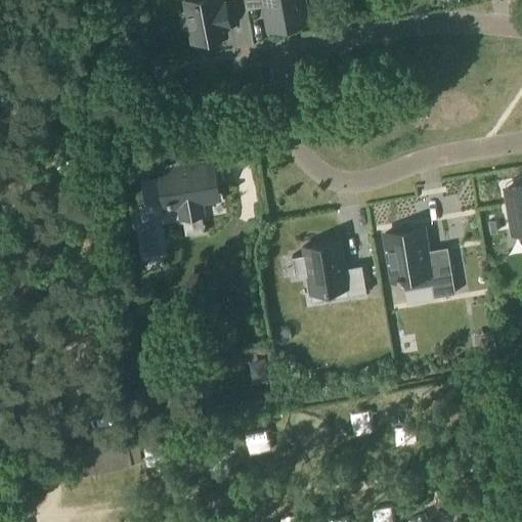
[(193,0),(182,2),(183,12),(178,14),(180,30),(186,29),(189,42),(223,36),(222,27),(226,27),(222,4),(218,5),(216,0),(193,0)]
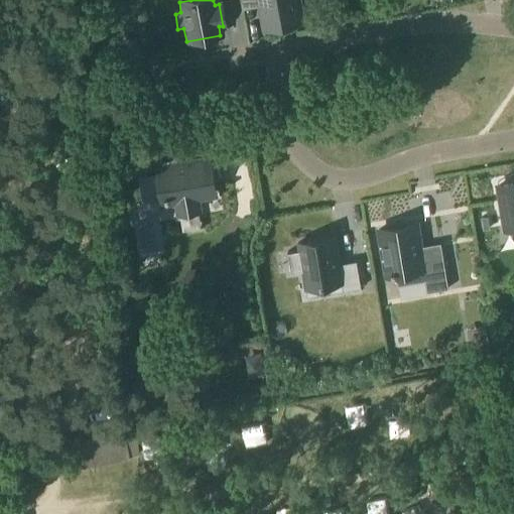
[(299,21),(295,0),(237,0),(239,3),(256,0),(258,7),(262,28),(299,21)]
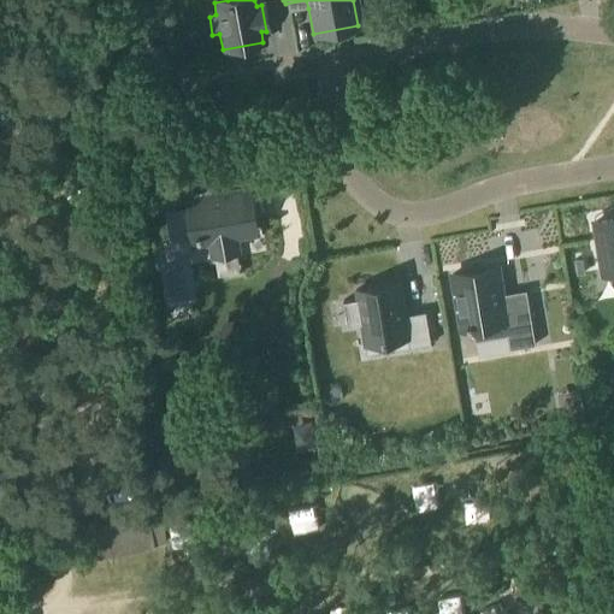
[(212,157),(158,166),(163,195),(189,190),(192,200),(189,200),(198,246),(208,243),(211,259),(236,254),(234,238),(251,236),(242,190),(211,196),(210,187),(217,186),(212,157)]
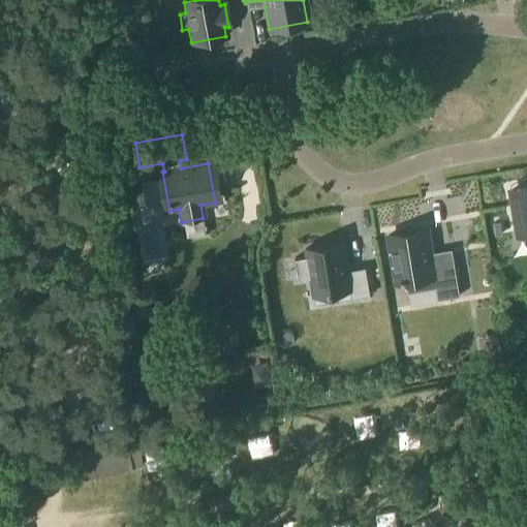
[(526,189),(508,193),(516,235),(526,231),(526,189)]
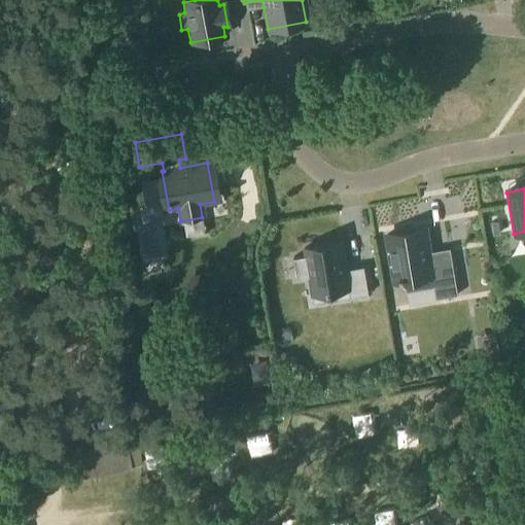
[(423,231),(384,237),(392,283),(401,281),(404,293),(432,289),(434,301),(456,296),(448,250),(446,250),(447,256),(428,259),(423,231)]
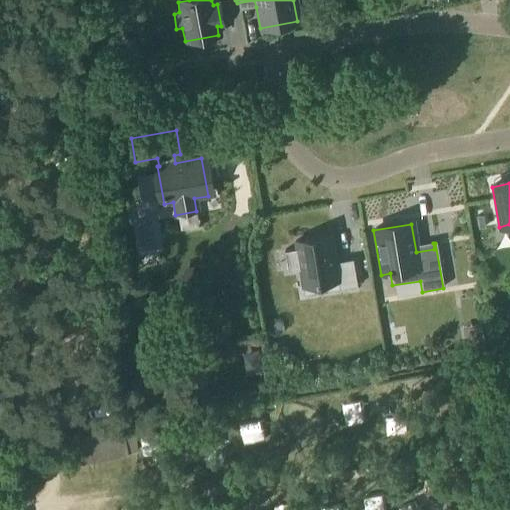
[(330,238),(294,244),(295,251),(283,253),(286,273),(298,271),(301,288),(338,281),(339,291),(357,288),(353,261),(335,264),(330,238)]
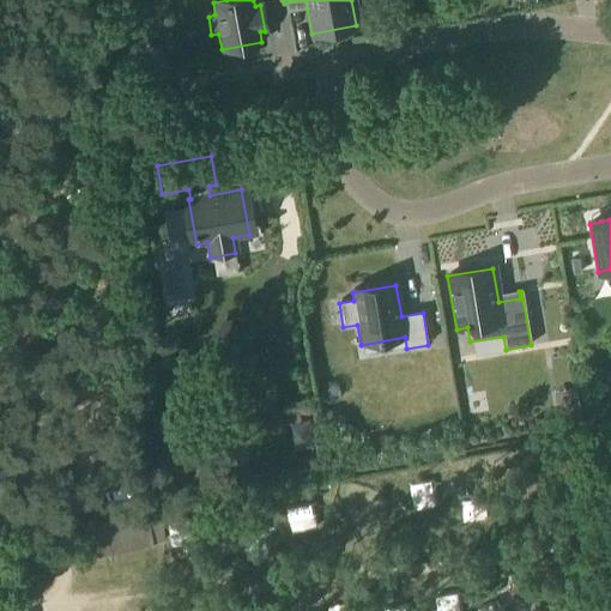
[(157,508),(79,526),(86,560),(164,543),(157,508)]
